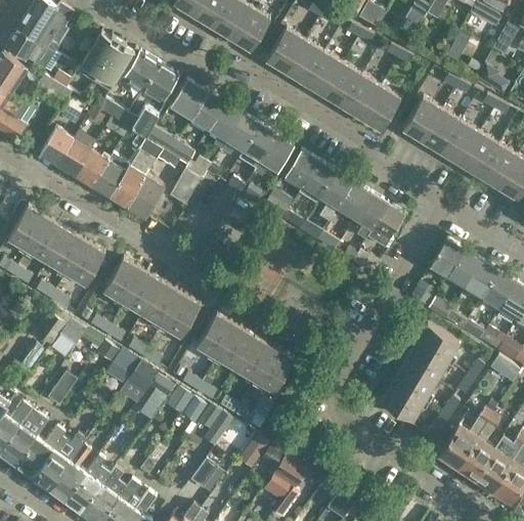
[(56,7),(48,2),(44,0),(35,0),(16,30),(47,48),(54,52),(69,30),(63,28),(74,11),(59,3),(56,7)]
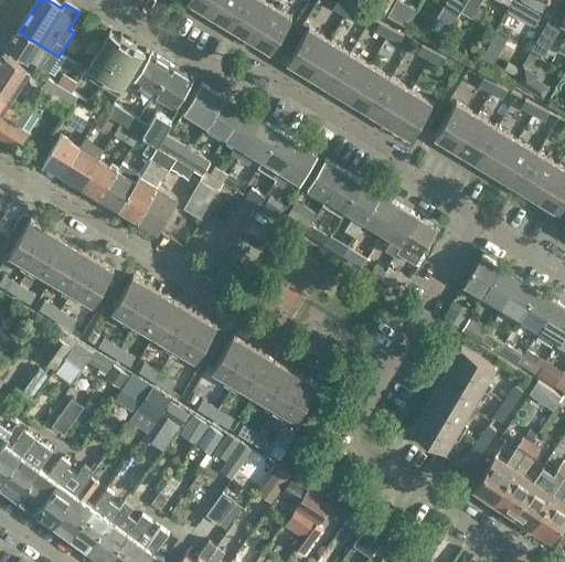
[(211,19),(222,0),(193,0),(190,6),(211,19)]
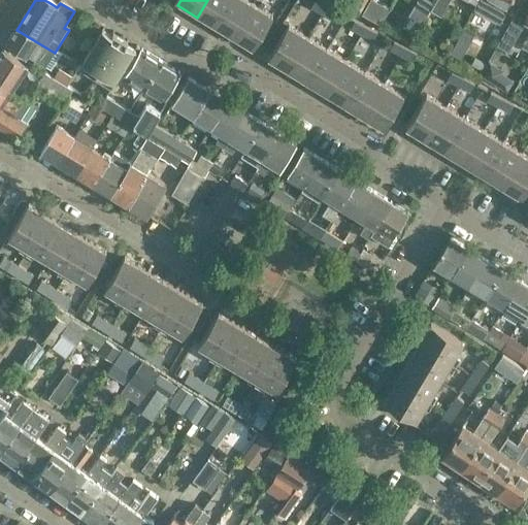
[(207,0),(197,18),(217,29),(233,0),(207,0)]
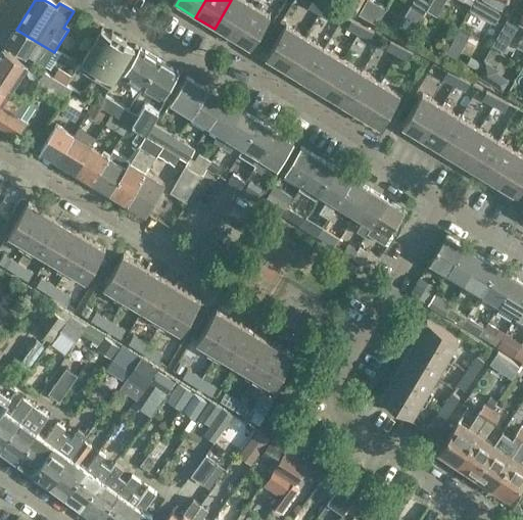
[(237,0),(231,0),(215,29),(233,40),(252,9),(237,0)]
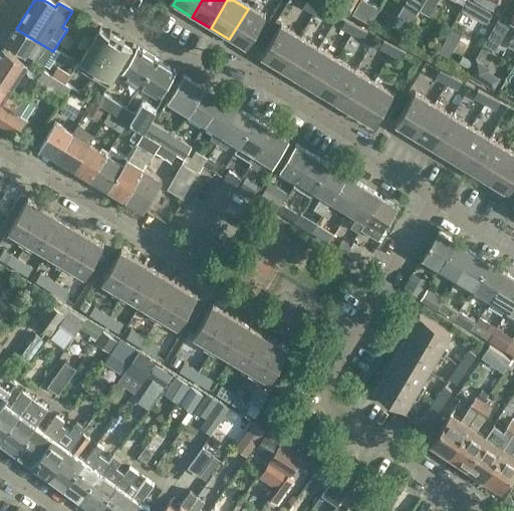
[(360,0),(341,0),(339,5),(353,12),(360,0)]
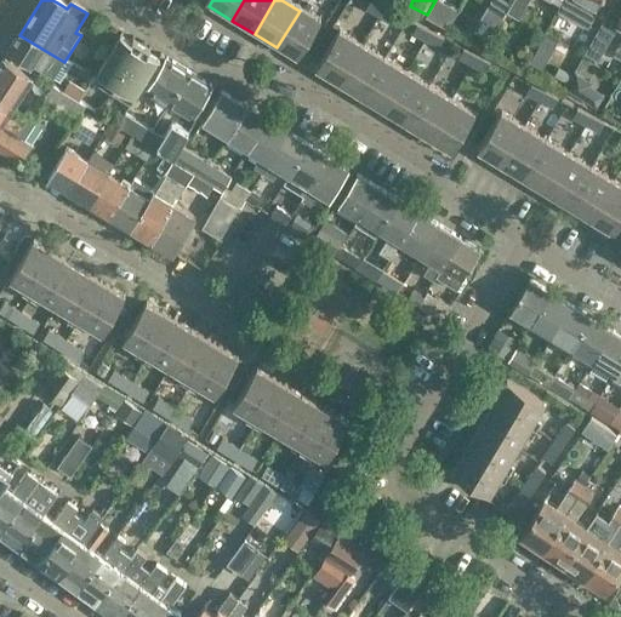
[(436,0),(427,15),(426,18),(446,30),(456,11),(436,0)]
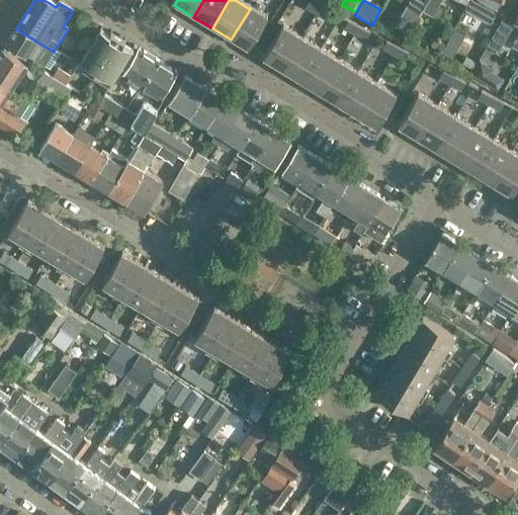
[(422,11),(426,5),(418,0),(410,0),(395,26),(408,34),(422,11)]
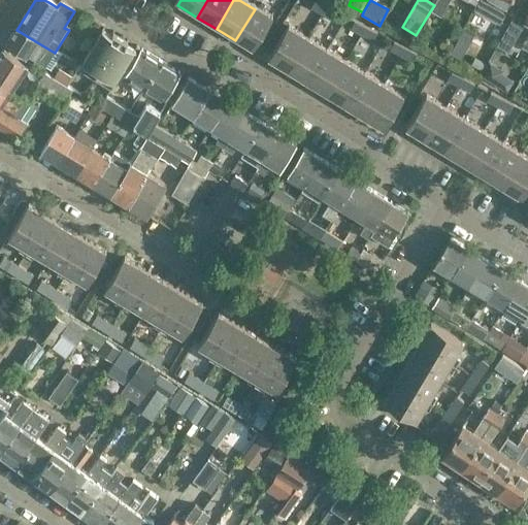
[(436,0),(434,5),(430,11),(440,18),(451,0),(466,0),(476,6),(477,4),(480,0),(436,0)]
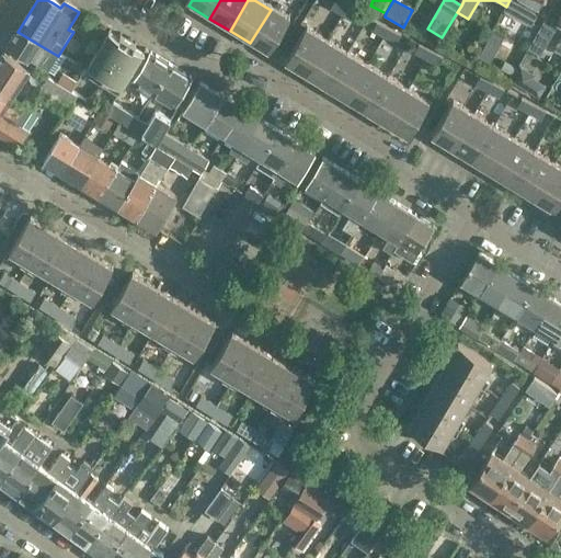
[(515,9),(507,4),(506,7),(501,16),(507,21),(515,9)]
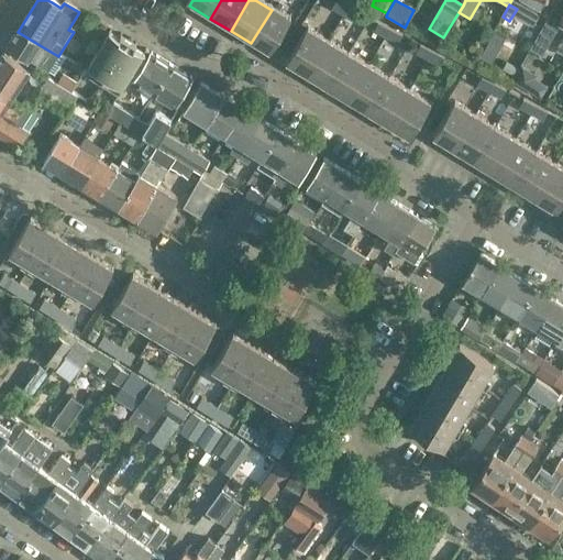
[(345,20),(350,12),(338,6),(333,13),(345,20)]
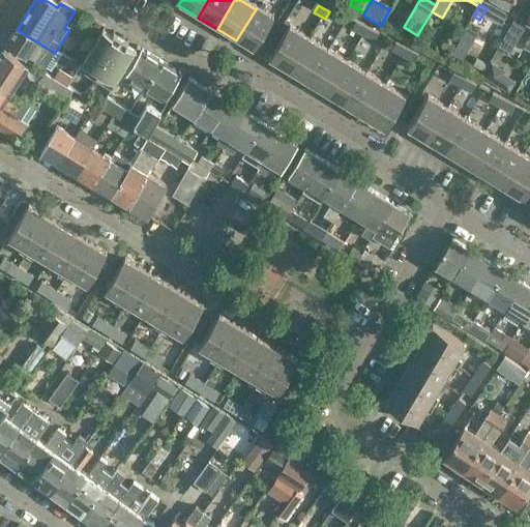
[(256,9),(236,40),(256,53),(275,21),(256,9)]
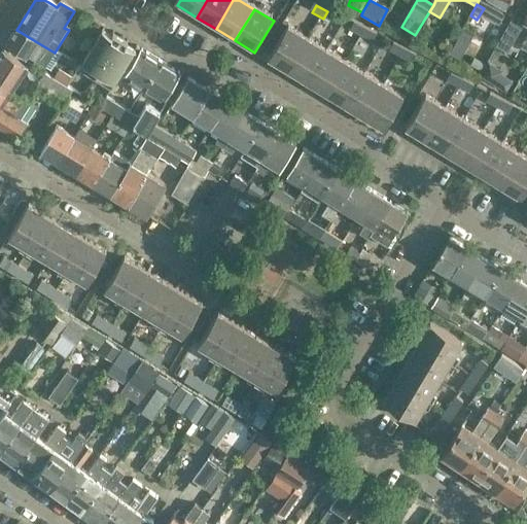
[(327,11),(323,19),(335,25),(339,18),(327,11)]
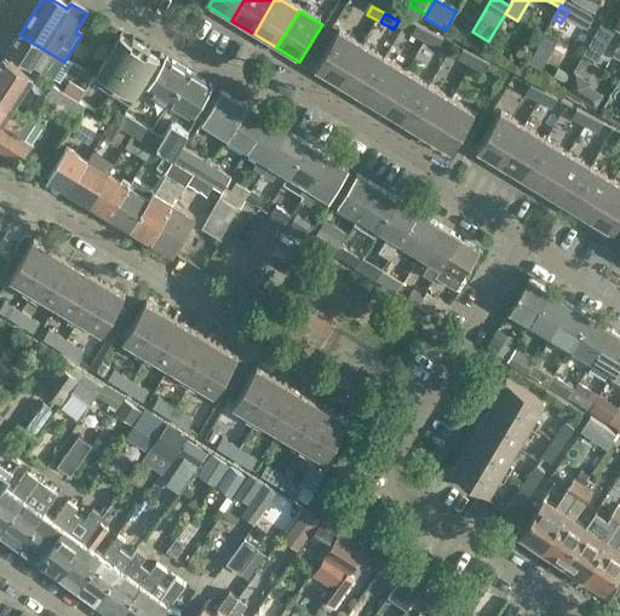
[(426,46),(431,38),(418,30),(414,39),(426,46)]
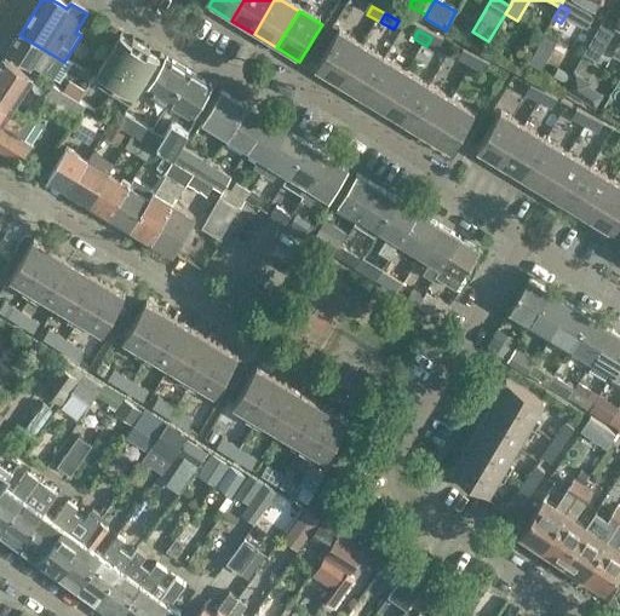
[(597,64),(612,38),(597,30),(583,56),(597,64)]
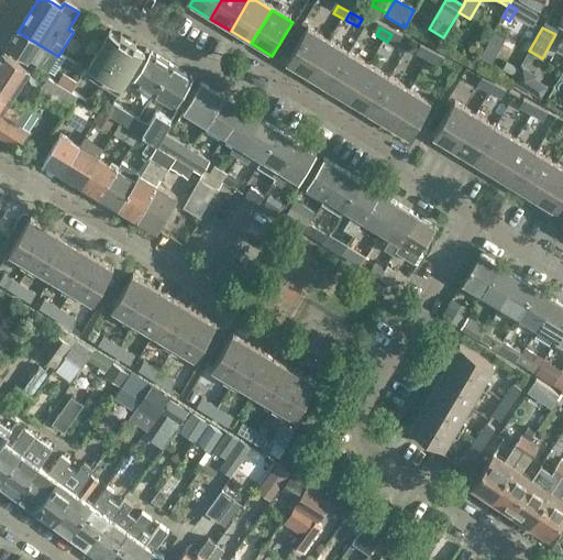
[(51,52),(18,32),(7,51),(28,64),(29,63),(47,74),(48,73),(52,75),(58,66),(46,58),(51,52)]
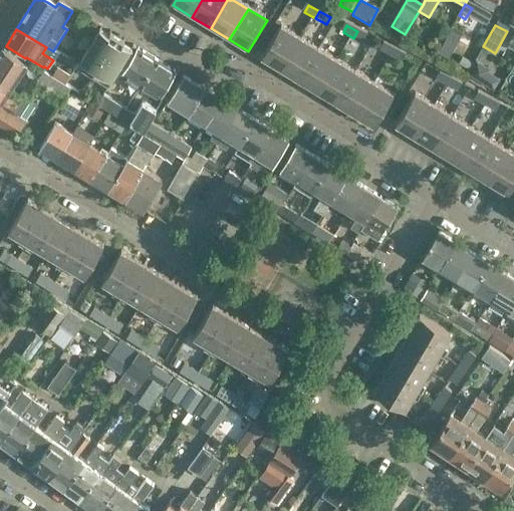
[(91,79),(116,39),(100,29),(75,69),(91,79)]
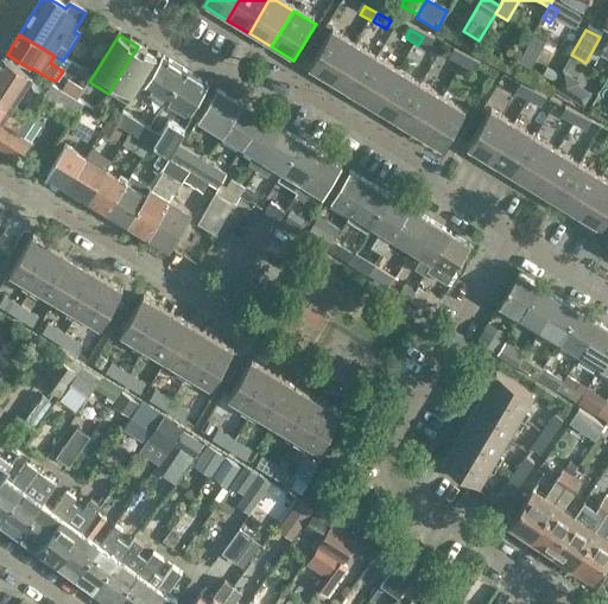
[(334,86),(356,49),(334,35),(311,71),(334,86)]
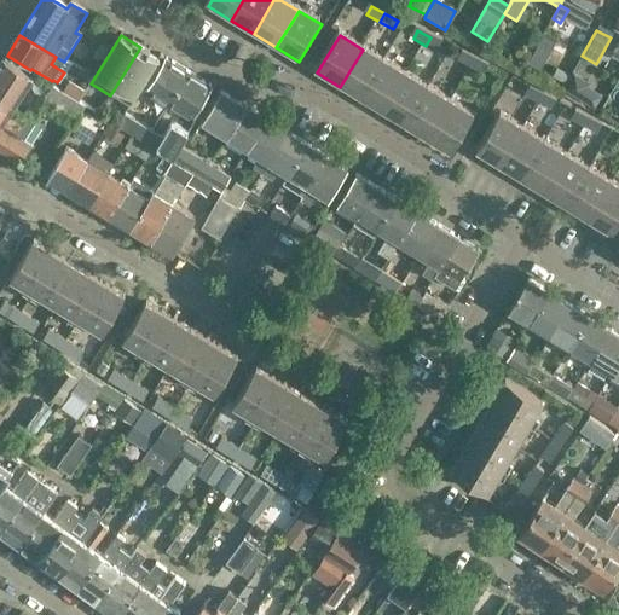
[(431,38),(426,46),(440,53),(445,45),(431,38)]
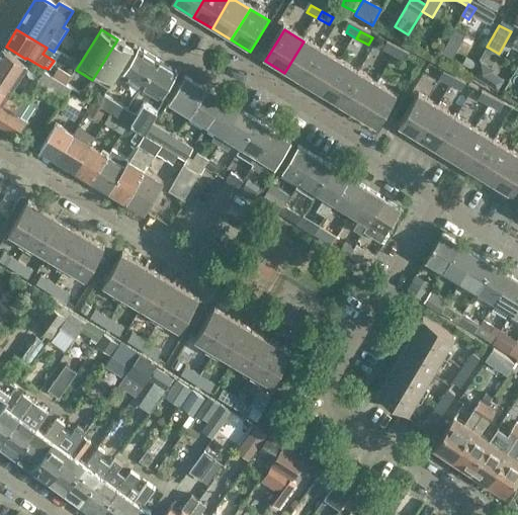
[(117,39),(92,80),(109,90),(134,50),(117,39)]
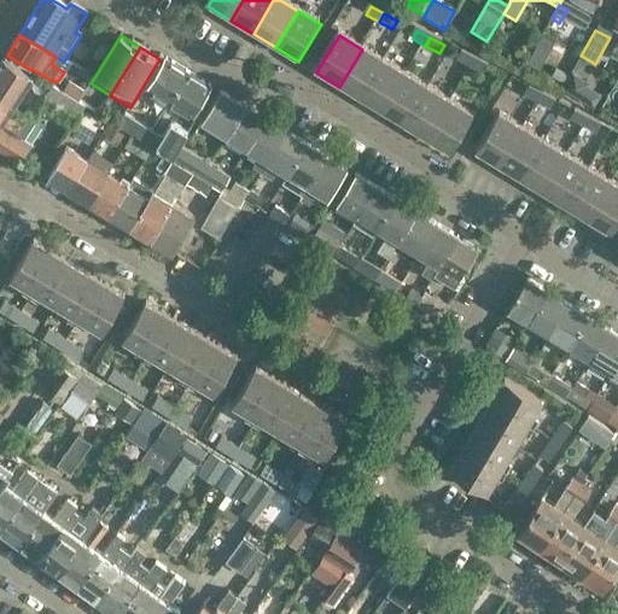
[(362,50),(339,87),(361,100),(384,63),(362,50)]
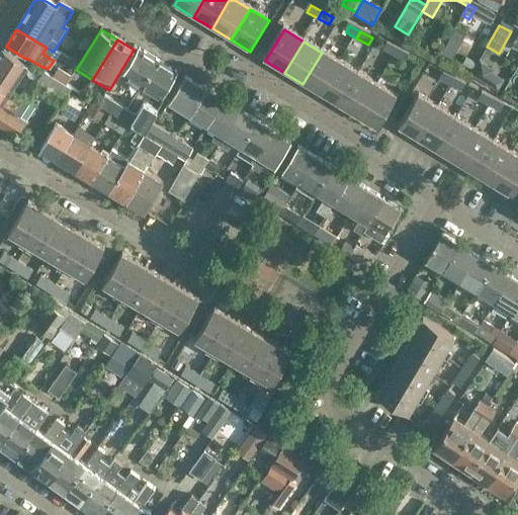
[(395,59),(400,52),(389,46),(384,53),(395,59)]
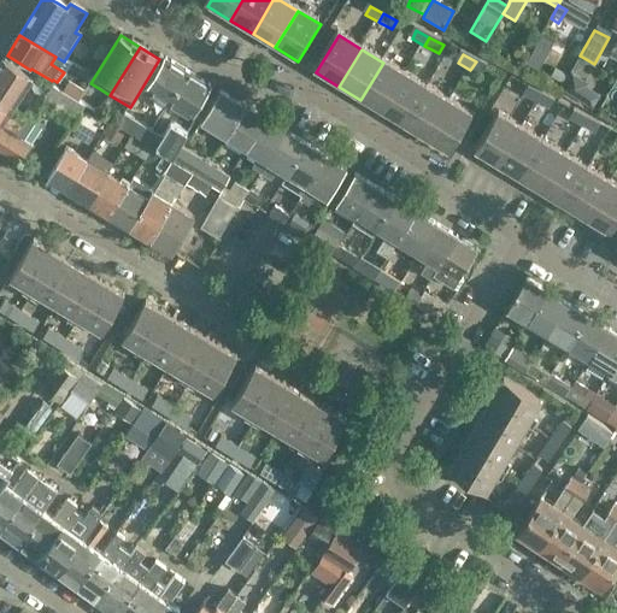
[(189,76),(165,62),(145,96),(156,102),(157,99),(170,107),(189,76)]
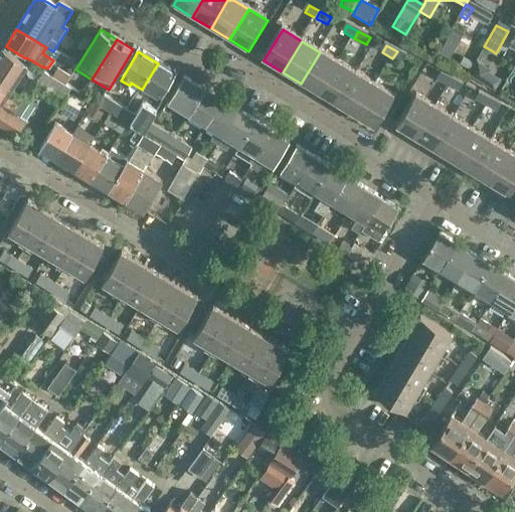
[(397,51),(392,58),(404,64),(408,57),(397,51)]
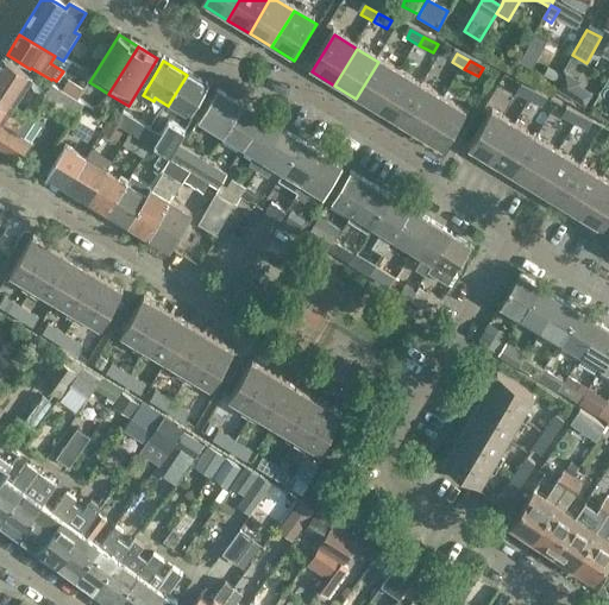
[(378,62),(356,99),(378,112),(401,75),(378,62)]
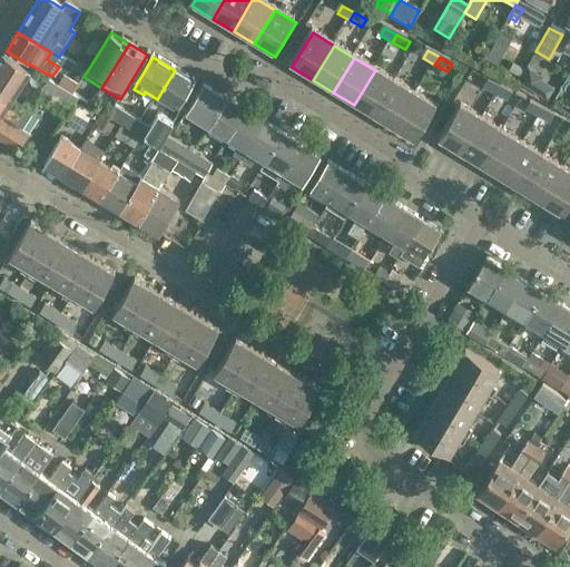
[(0,98),(11,106),(11,105),(29,76),(2,59),(0,61),(0,98)]
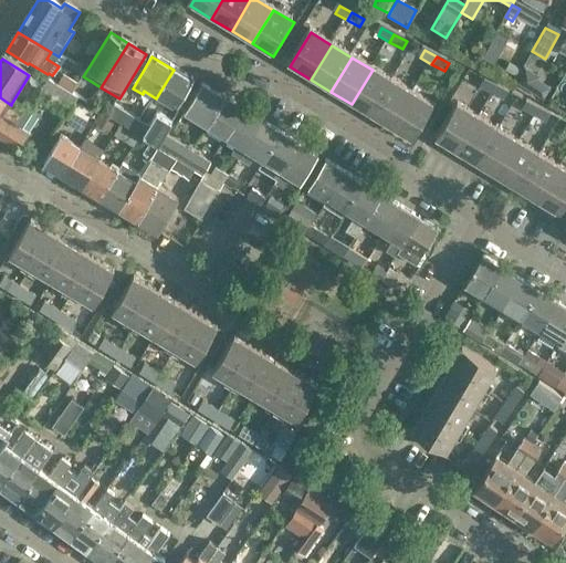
[(85,71),(74,64),(69,74),(80,81),(85,71)]
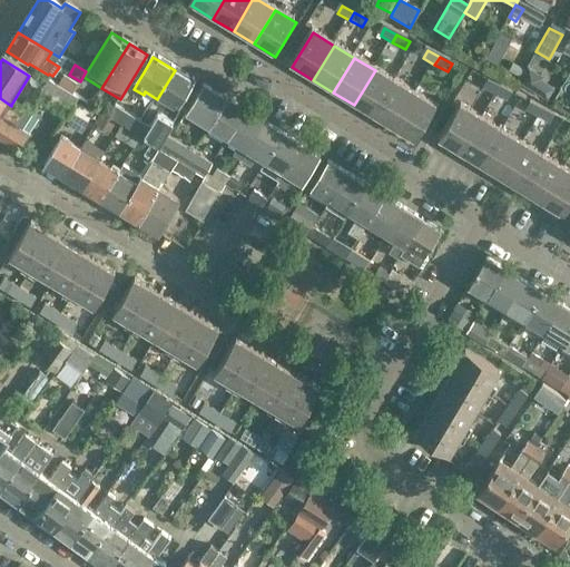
[(175,70),(157,99),(177,111),(195,82),(175,70)]
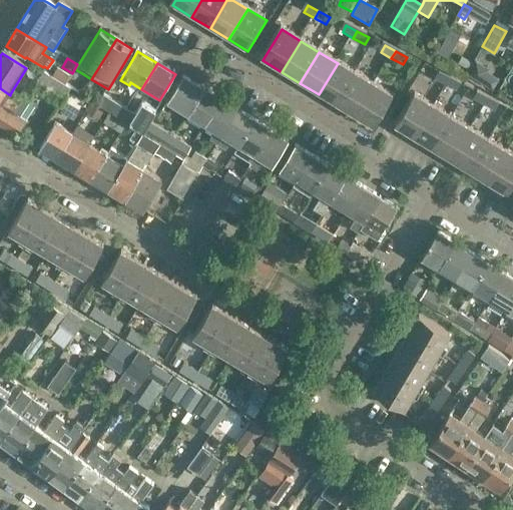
[(338,63),(319,94),(337,105),(356,75),(338,63)]
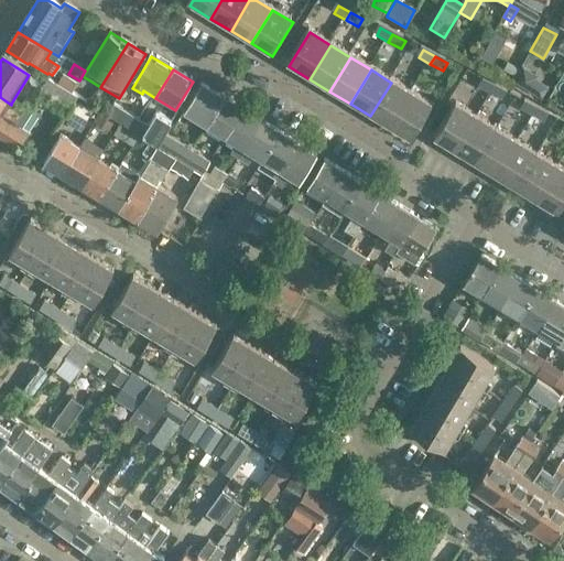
[(78,81),(63,72),(56,83),(72,93),(78,81)]
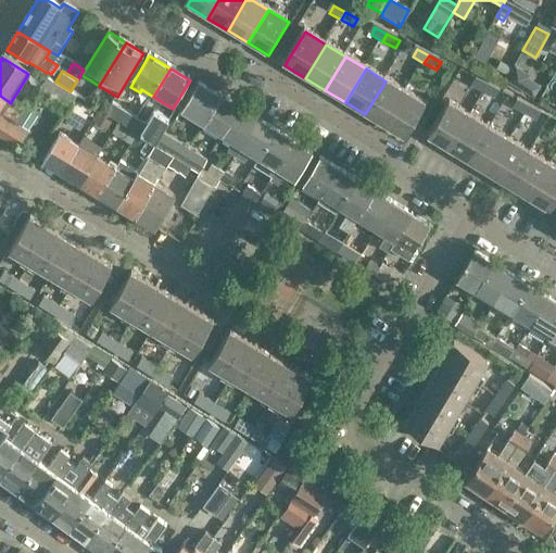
[(66,112),(76,96),(46,77),(36,93),(66,112)]
